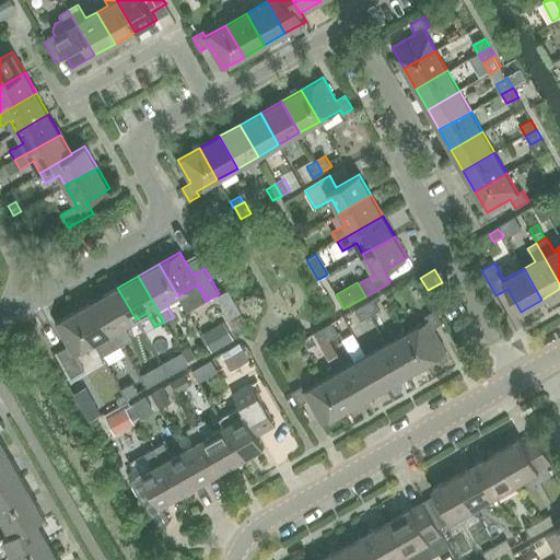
[(136,319),(117,288),(97,299),(123,345),(132,339),(125,326),(136,319)]
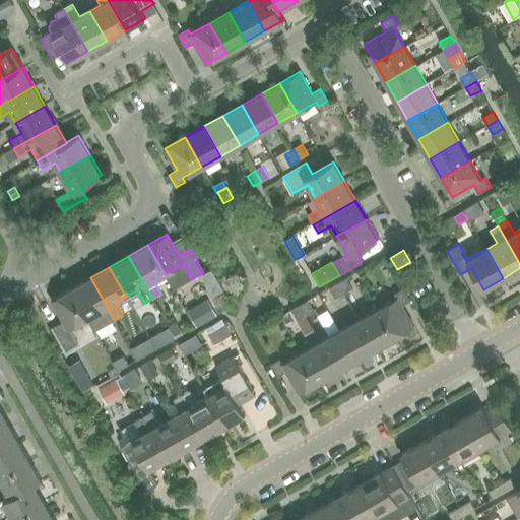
[(71,288),(88,318),(95,331),(114,320),(90,277),(71,288)]
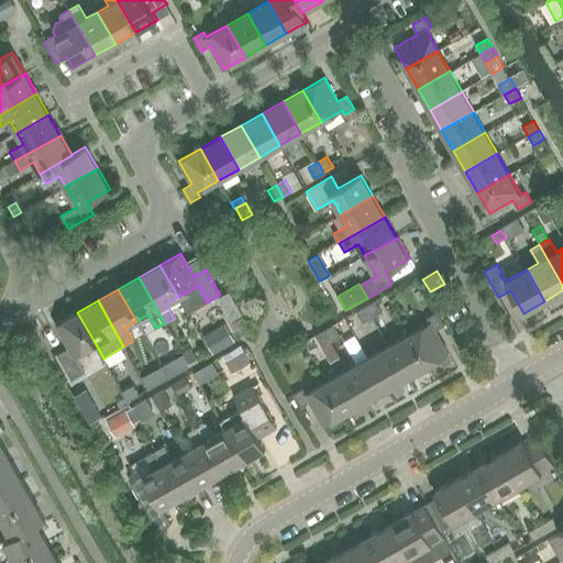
[(365,306),(372,318),(382,312),(375,300),(365,306)]
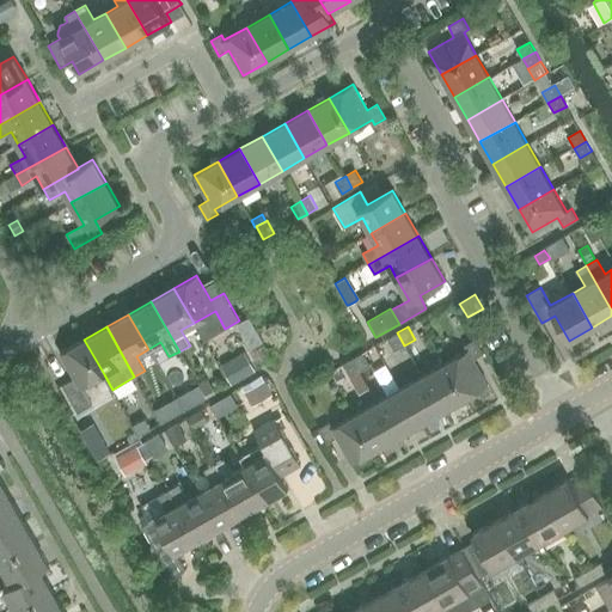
[(404,346),(397,332),(387,338),(395,352),(404,346)]
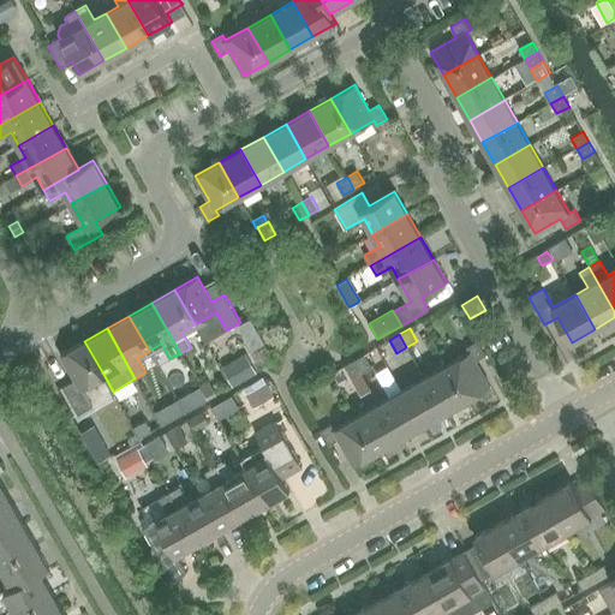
[(105,376),(84,341),(60,354),(75,380),(63,387),(78,415),(93,407),(82,389),(105,376)]
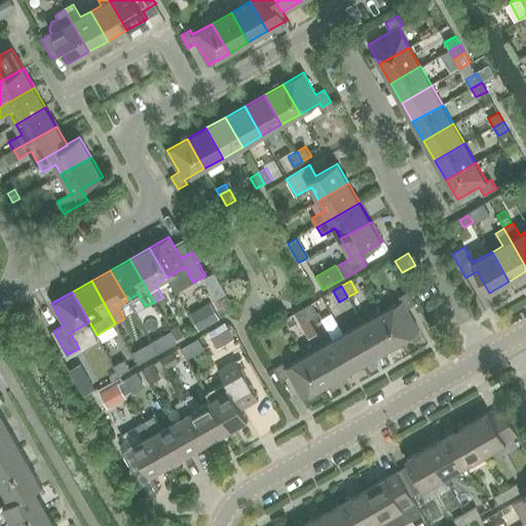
[(402,301),(382,312),(400,342),(419,331),(407,309),(415,304),(408,292),(399,297),(402,301)]
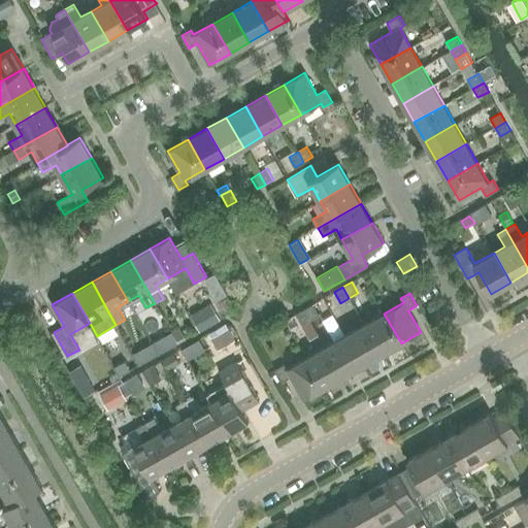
[(304,309),(310,320),(319,315),(312,304),(304,309)]
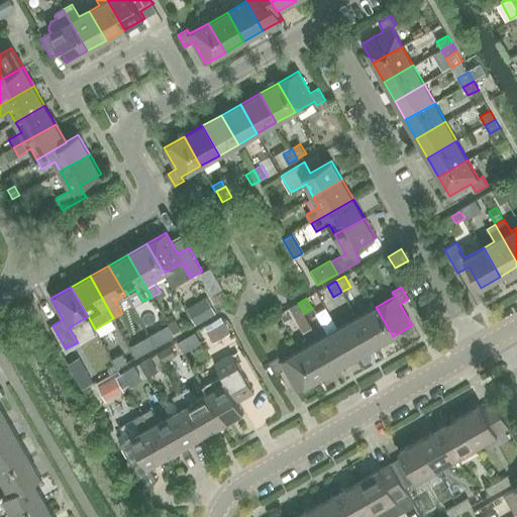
[(207,299),(188,311),(195,323),(214,312),(207,299)]
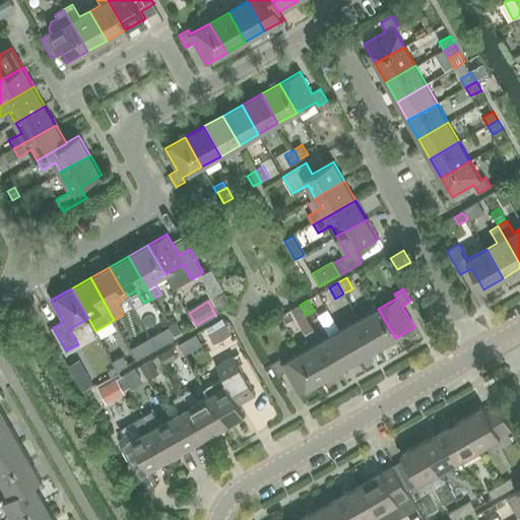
[(306,315),(300,305),(290,309),(298,320),(306,315)]
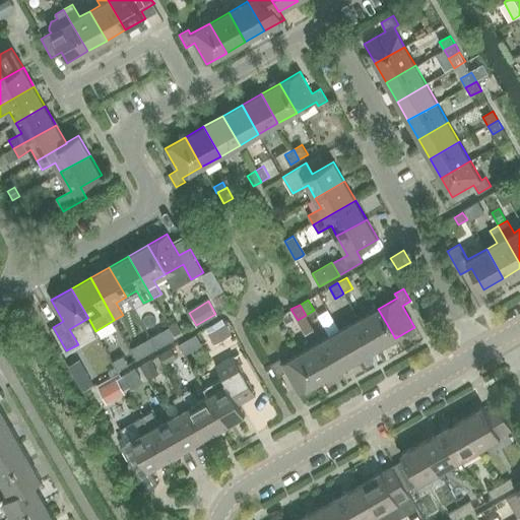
[(395,338),(378,309),(359,319),(376,349),(395,338)]
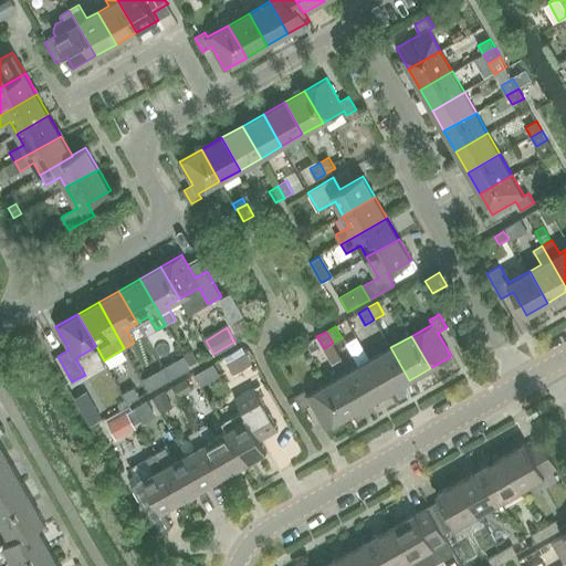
[(369,359),(388,391),(409,380),(390,347),(369,359)]
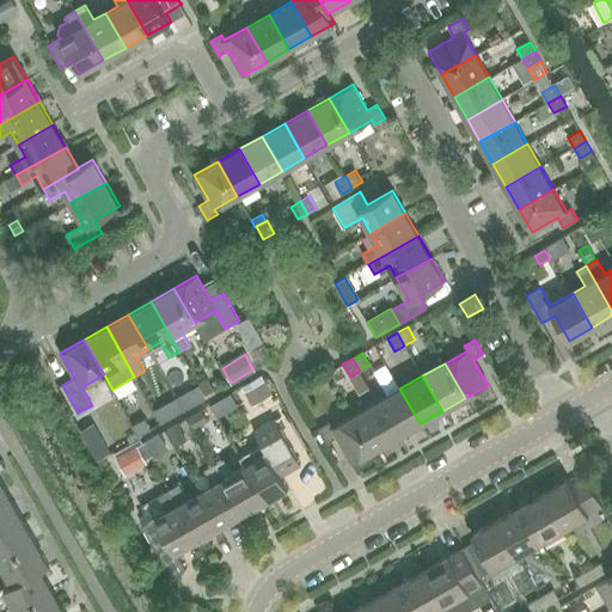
[(208,379),(200,384),(200,385),(207,397),(215,392),(208,379)]
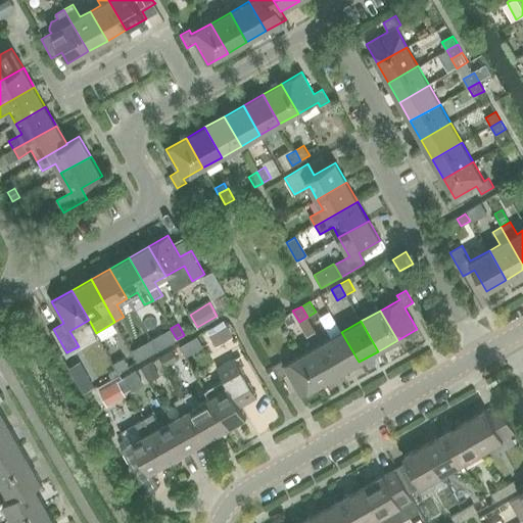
[(225,326),(210,334),(217,345),(233,336),(227,325),(225,326)]
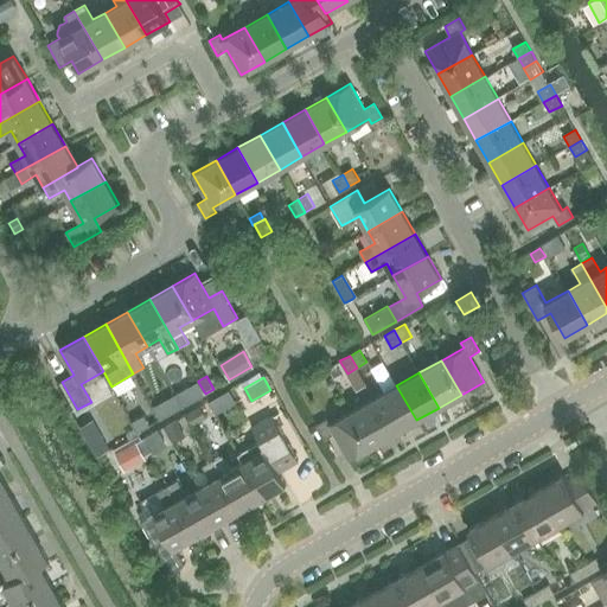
[(375,398),(394,433),(416,420),(396,385),(375,398)]
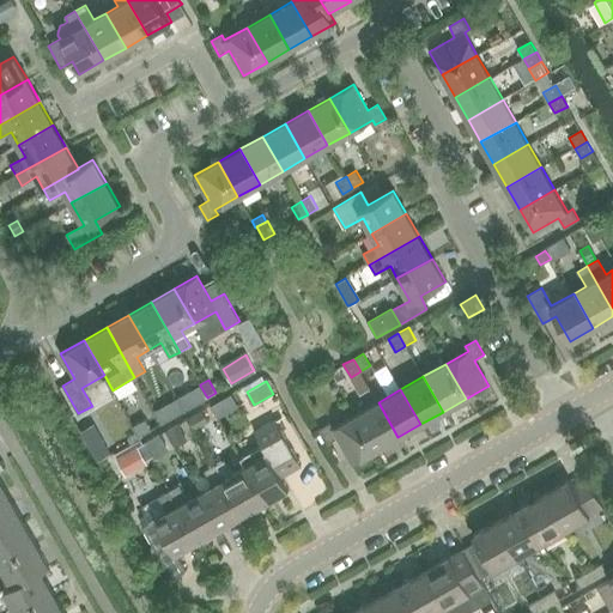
[(189,392),(177,398),(184,411),(195,405),(189,392)]
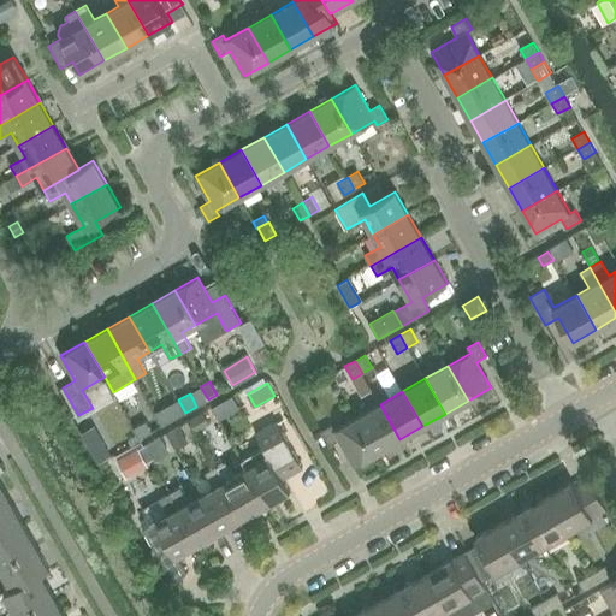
[(400,439),(380,404),(357,418),(378,452),(400,439)]
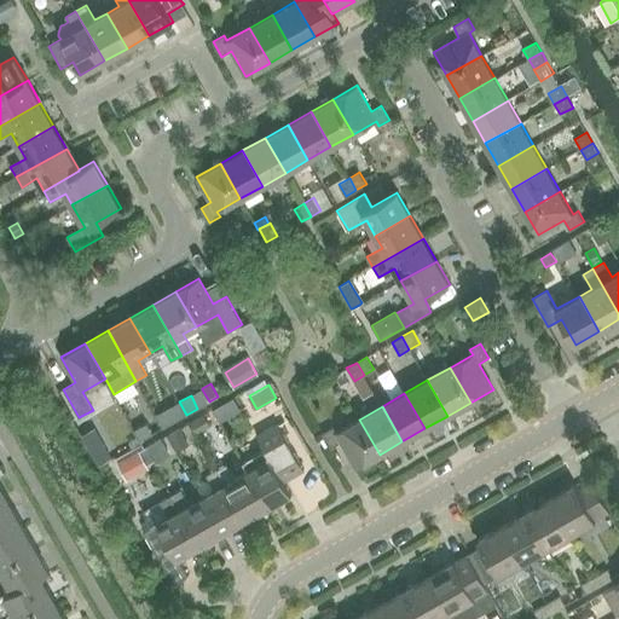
[(165,410),(156,415),(163,428),(172,423),(165,410)]
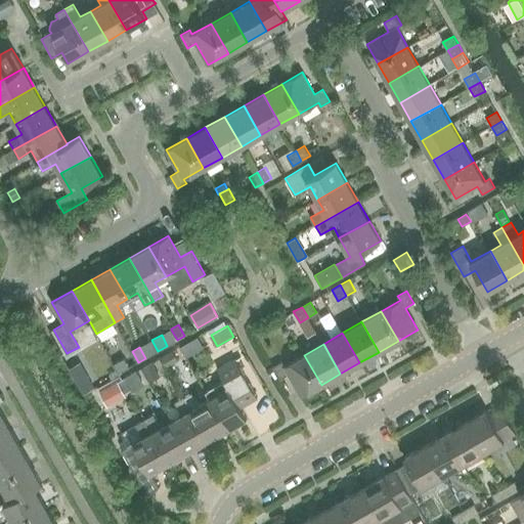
[(173,351),(161,357),(167,367),(178,360),(173,351)]
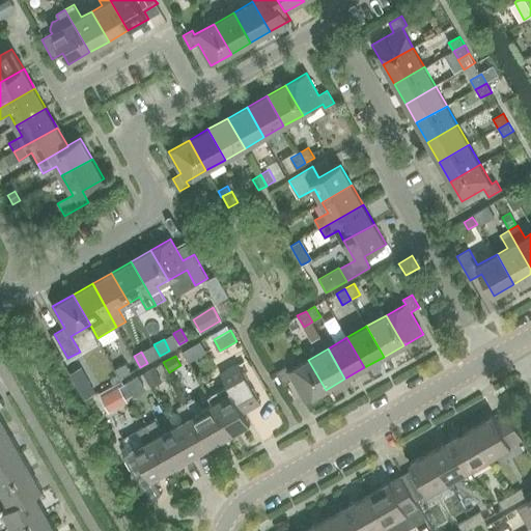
[(308,360),(288,370),(286,366),(277,372),(284,385),(292,380),(305,401),(326,390),(308,360)]
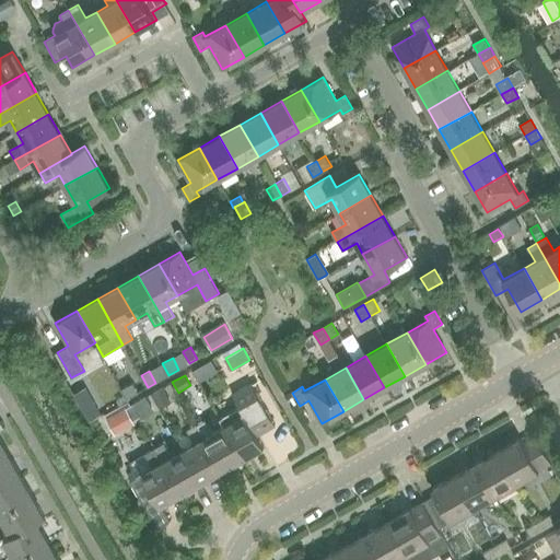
[(132,383),(123,389),(128,398),(138,393),(132,383)]
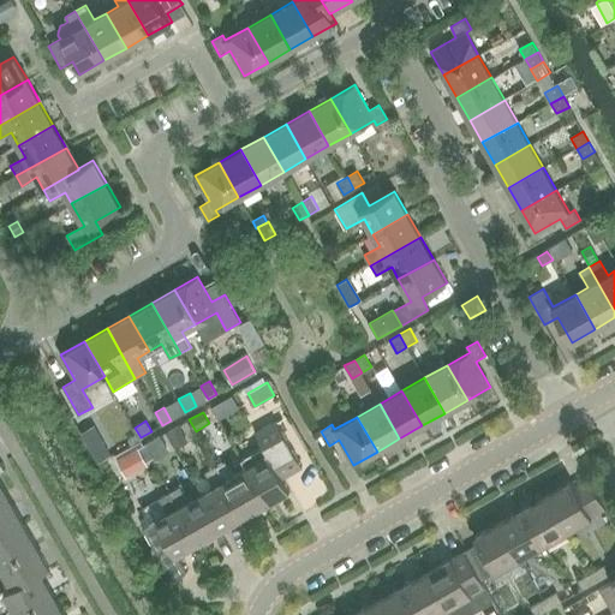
[(267,503),(290,490),(280,472),(299,461),(276,422),(256,434),(263,446),(240,459),(246,469),(267,503)]
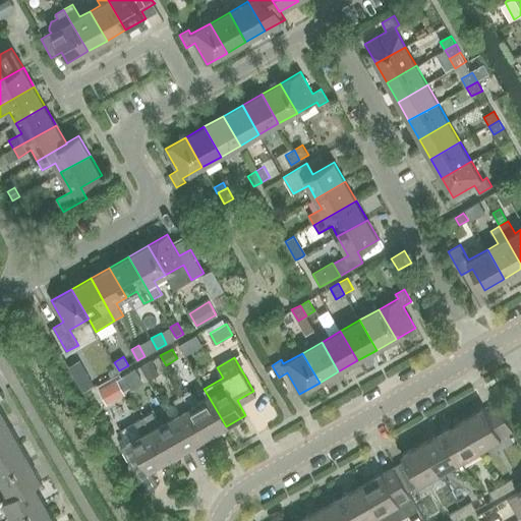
[(152,360),(140,366),(149,381),(160,374),(152,360)]
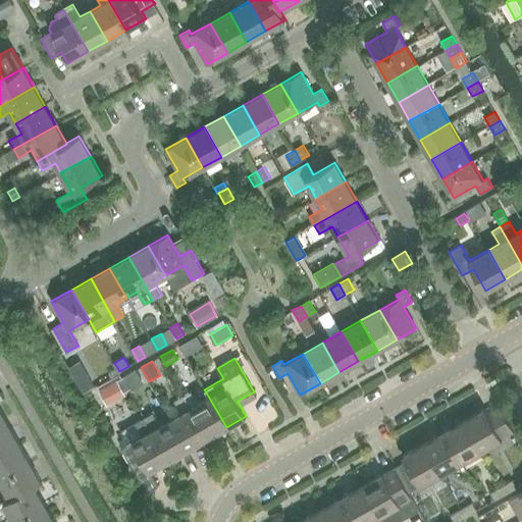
[(136,370),(124,376),(124,377),(131,388),(143,381),(136,370)]
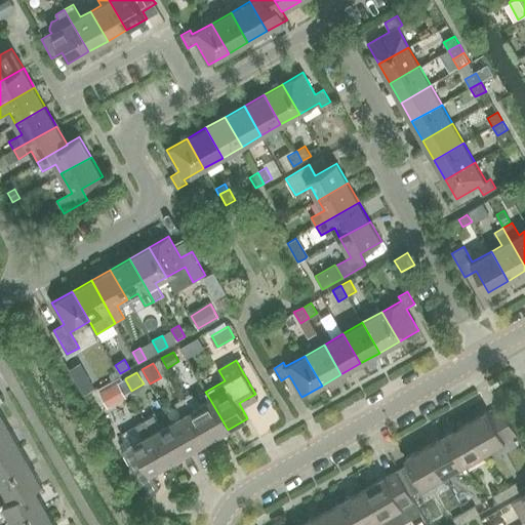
[(87,375),(77,380),(84,394),(94,389),(87,375)]
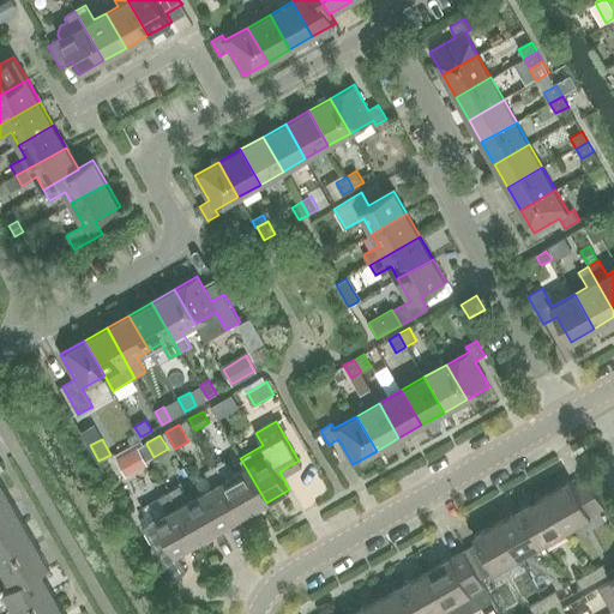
[(139,449),(118,461),(127,477),(148,465),(146,462),(139,449)]
